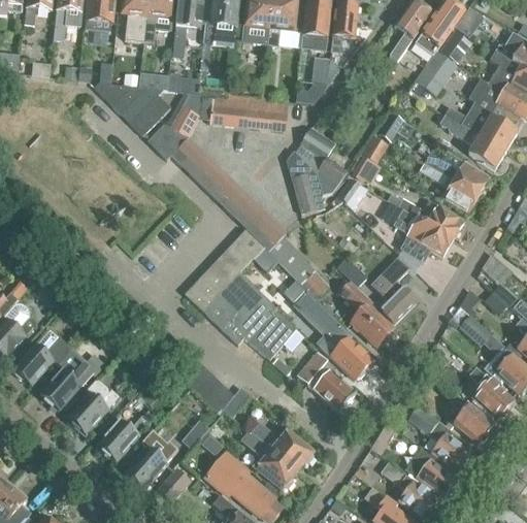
[(0,0),(0,13),(5,14),(19,17),(20,4),(20,0),(0,0)]
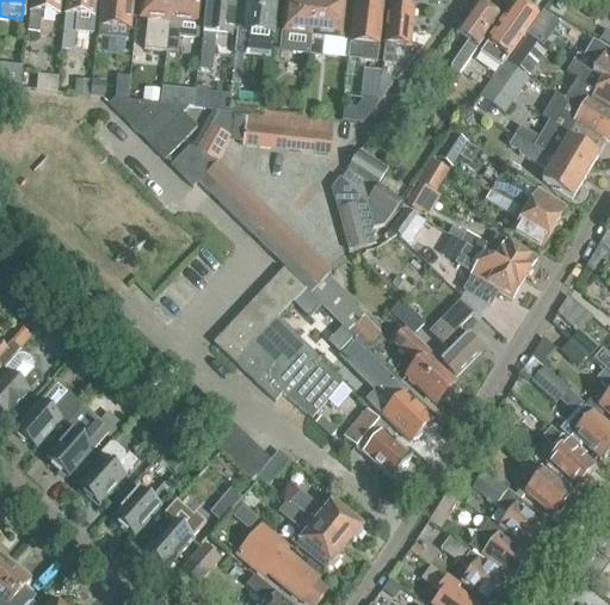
[(30,0),(28,28),(39,29),(42,8),(59,11),(60,0),(30,0)]
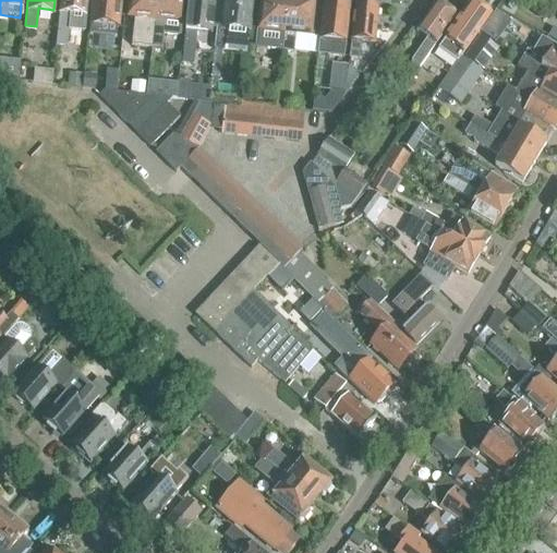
[(69,24),(84,26),(86,12),(87,0),(60,0),(56,40),(67,41),(69,24)]
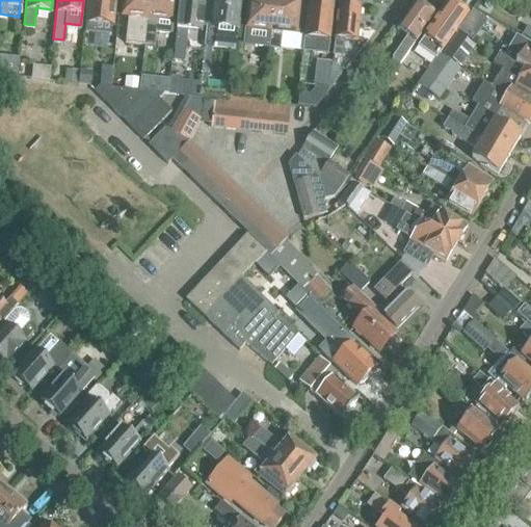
[(112,32),(113,15),(114,0),(88,0),(85,29),(112,32)]
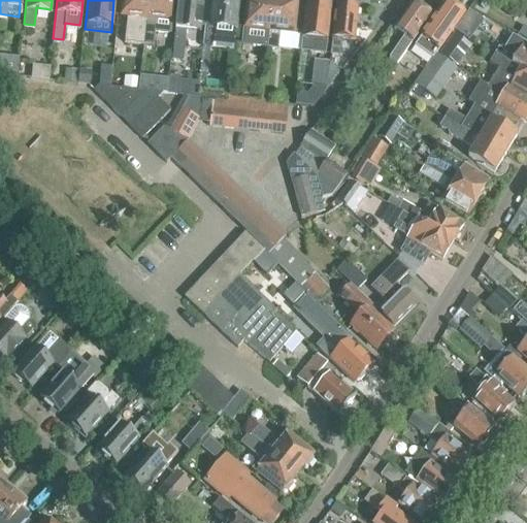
[(123,0),(122,12),(127,12),(125,38),(143,40),(146,14),(147,0),(123,0)]
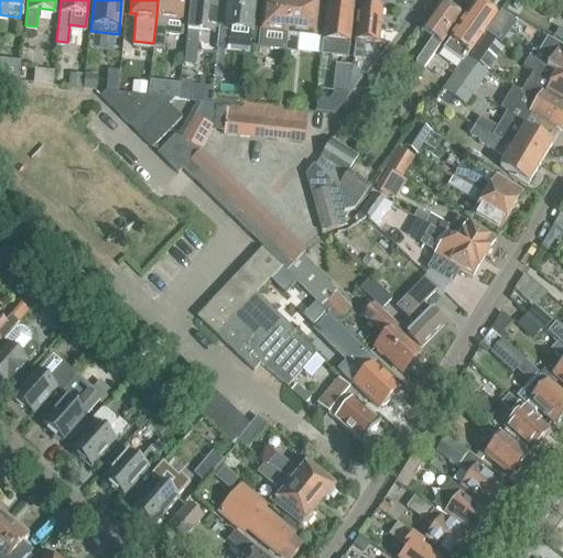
[(158,0),(157,15),(153,43),(165,44),(168,17),(183,19),(185,0),(158,0)]
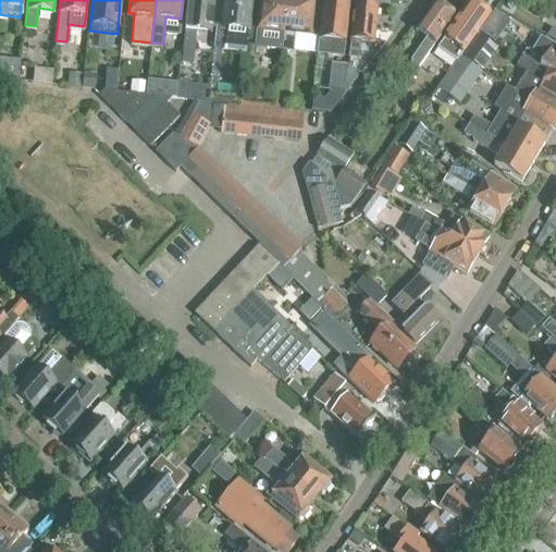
[(187,0),(181,59),(193,61),(196,29),(211,31),(214,0),(187,0)]
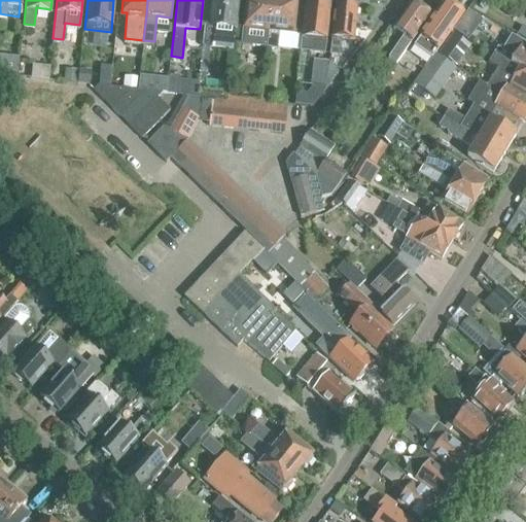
[(212,0),(212,5),(210,5),(209,18),(210,18),(209,23),(215,23),(213,41),(233,43),(235,25),(237,25),(239,0),(212,0)]
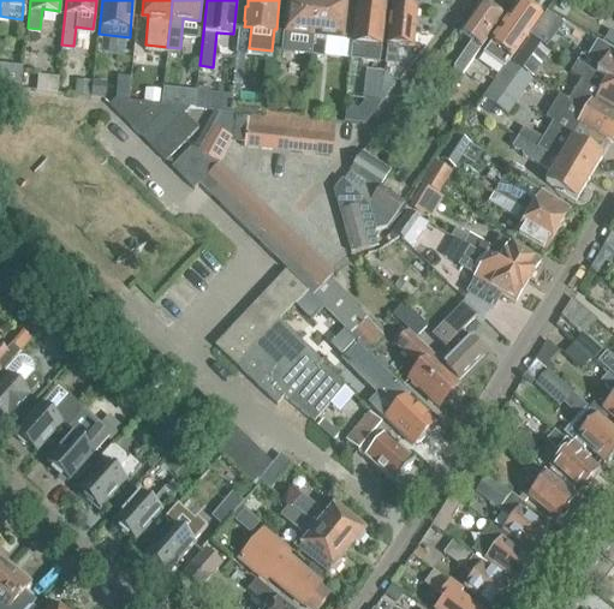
[(314,33),(319,0),(288,0),(284,45),(300,46),(299,51),(313,52),(314,33)]
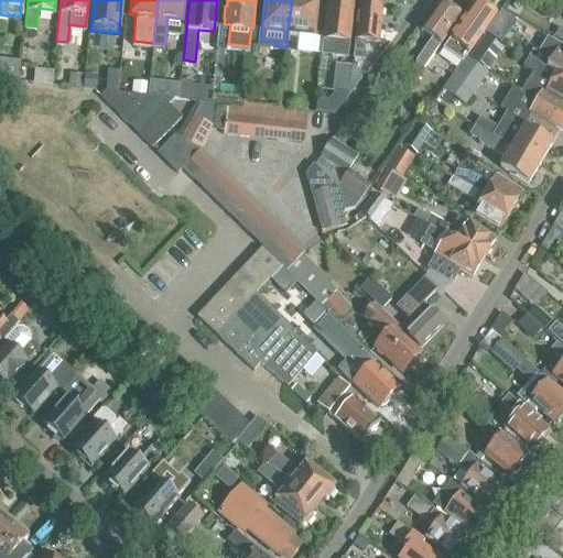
[(318,0),(292,0),(288,30),(287,47),(298,48),(300,31),(314,33),(318,0)]
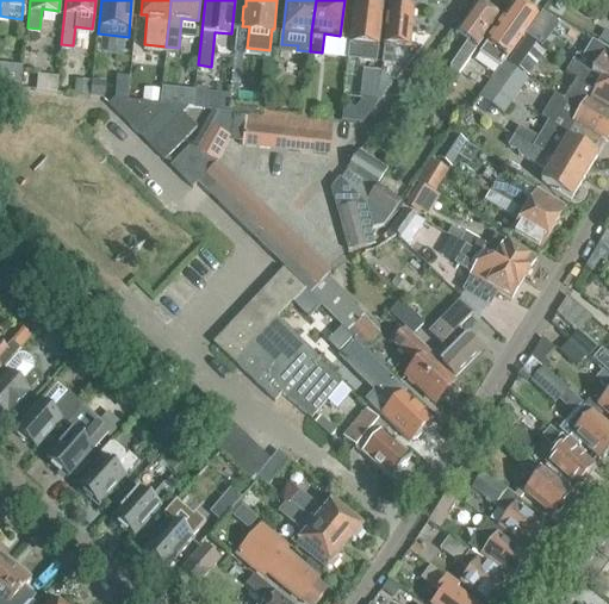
[(376,58),(381,2),(354,0),(350,38),(364,39),(362,45),(361,57),(376,58)]
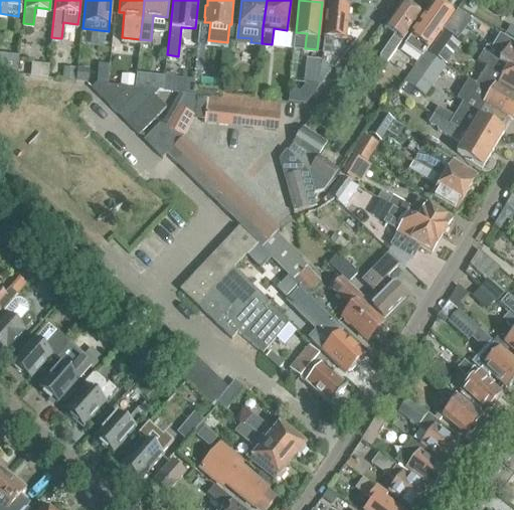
[(387,57),(402,36),(420,12),(403,0),(401,0),(384,24),(394,31),(380,52),(387,57)]
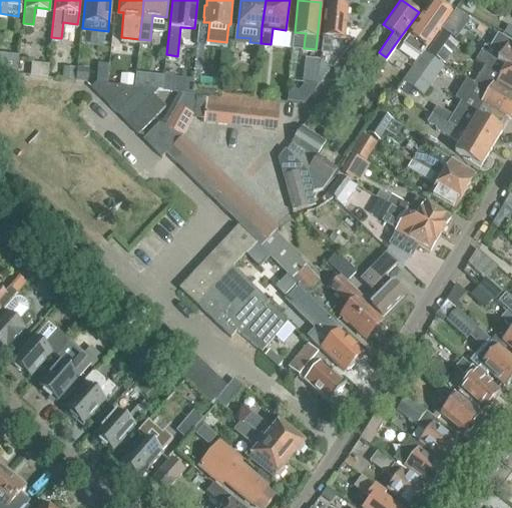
[(453,10),(438,0),(432,0),(403,41),(421,54),(426,48),(435,36),(442,26),(452,11),(453,10)]
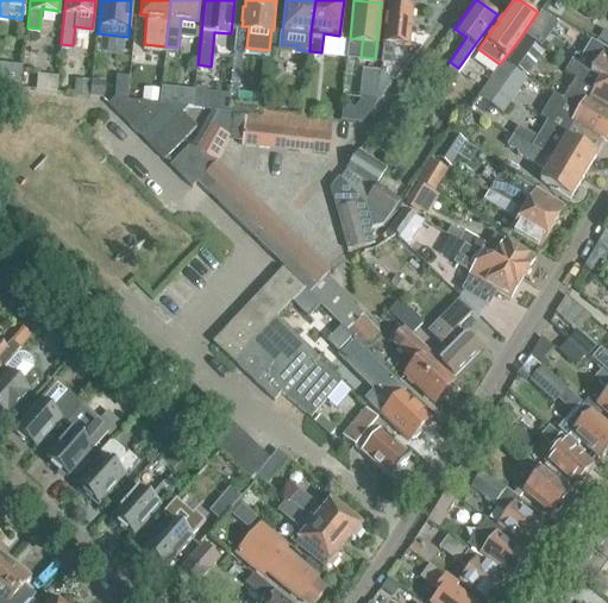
[(381,58),(394,60),(396,41),(409,42),(413,6),(388,2),(381,58)]
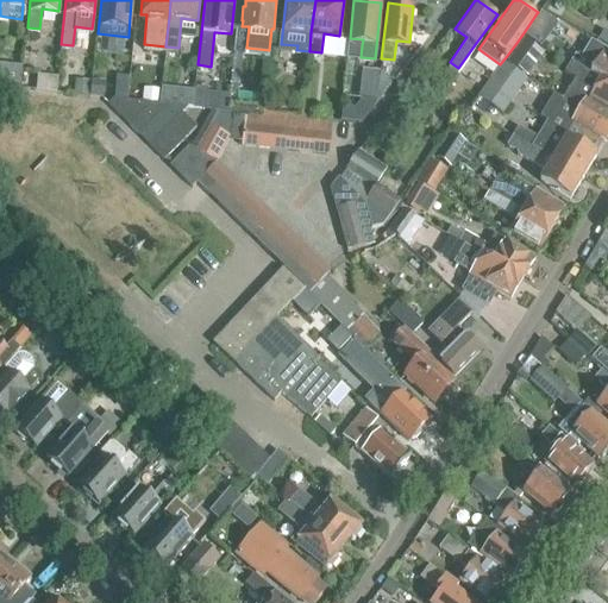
[(541,8),(525,32),(541,44),(558,20),(541,8)]
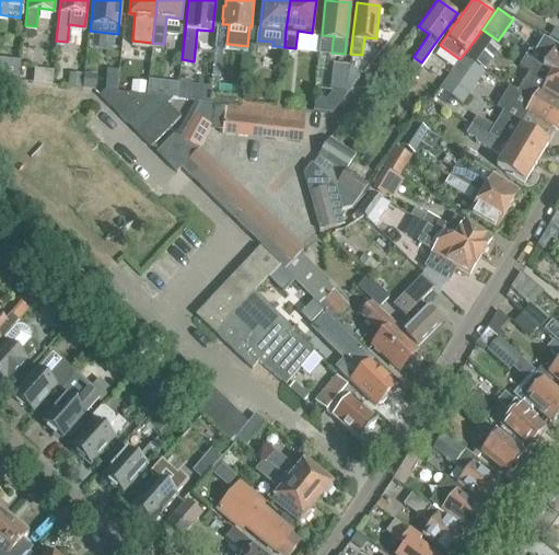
[(525,55),(534,60),(558,74),(558,42),(545,34),(535,51),(530,48),(525,55)]
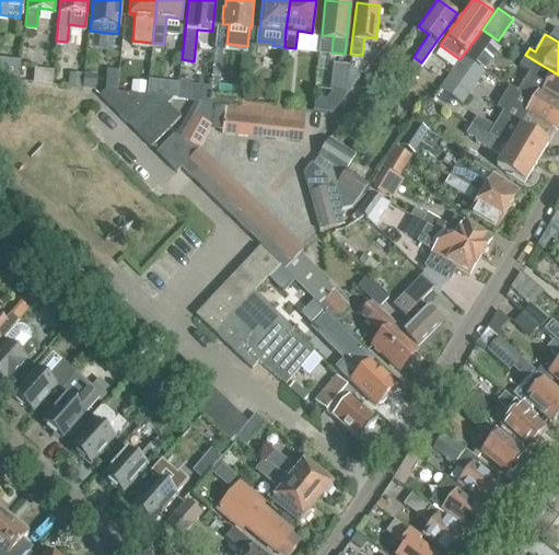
[(485,67),(465,53),(459,59),(442,84),(464,99),(485,67)]
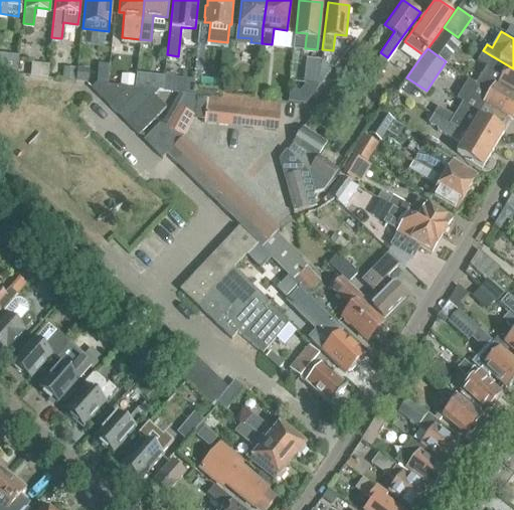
[(0,69),(17,72),(19,52),(0,50),(0,69)]
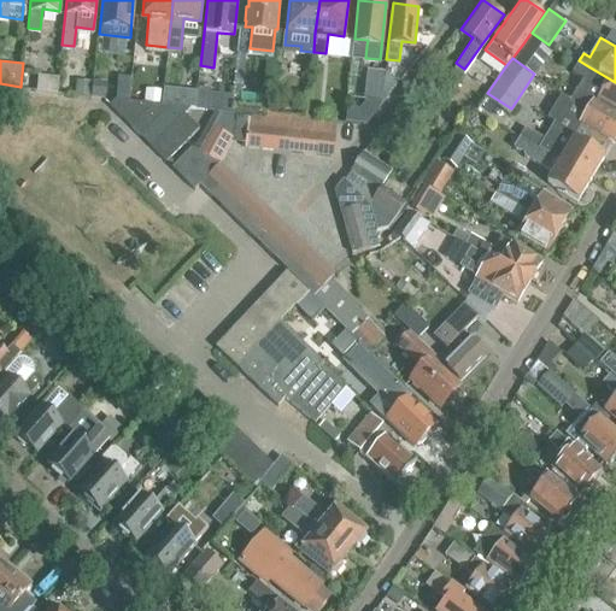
[(615,82),(588,66),(579,60),(578,62),(573,69),(584,76),(576,88),(615,111),(615,82)]
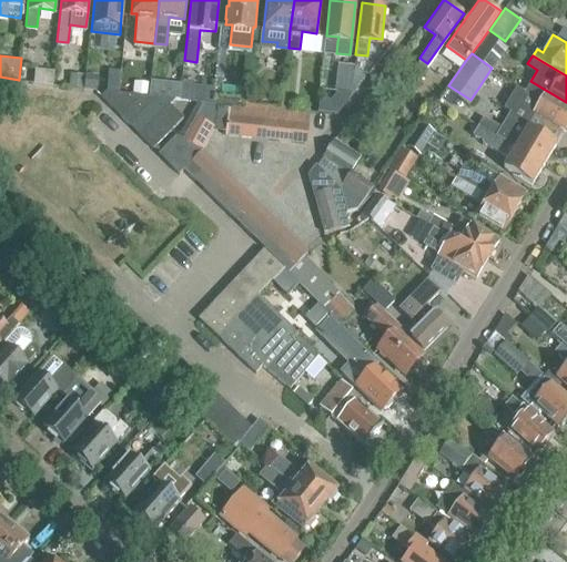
[(37,67),(36,82),(51,83),(52,68),(37,67)]
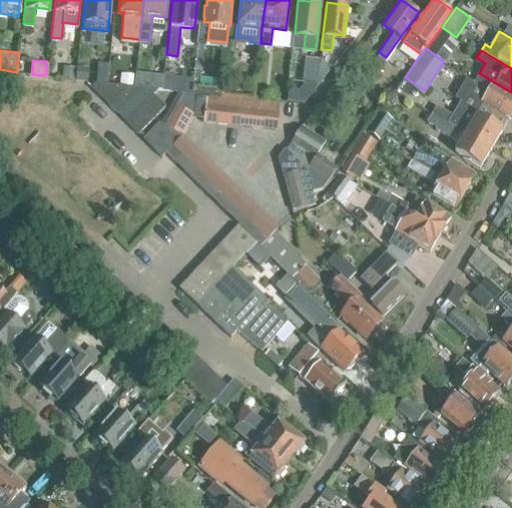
[(322,79),(332,65),(319,60),(318,76),(322,79)]
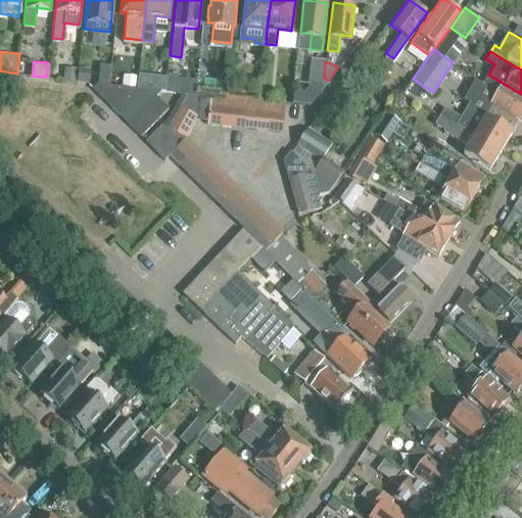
[(67,77),(78,78),(79,68),(68,66),(67,77)]
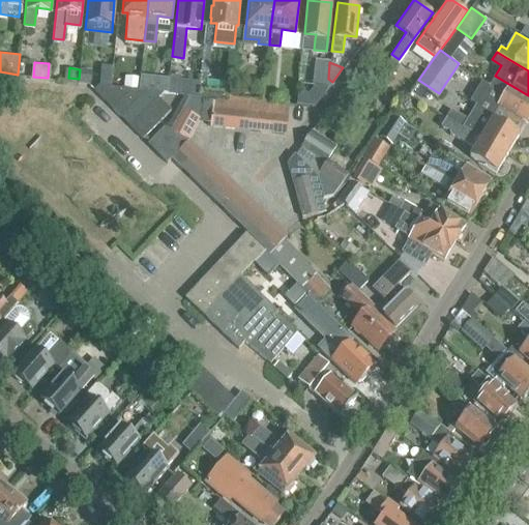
[(81,67),(79,81),(90,83),(92,68),(81,67)]
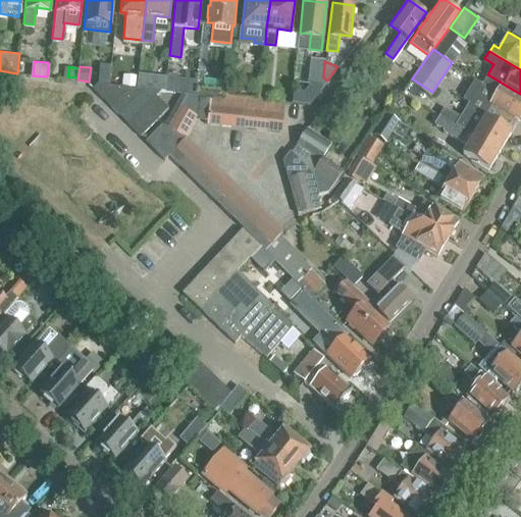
[(165,82),(164,90),(195,93),(197,79),(177,76),(178,71),(166,70),(165,76),(165,82)]
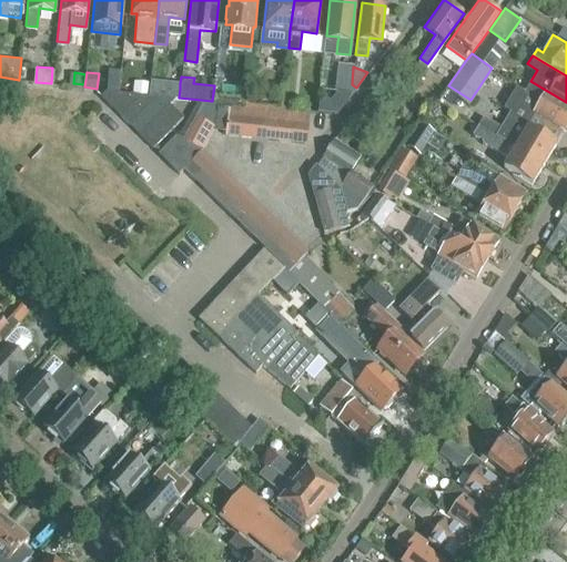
[(127,80),(119,79),(117,91),(130,92),(131,84),(127,80)]
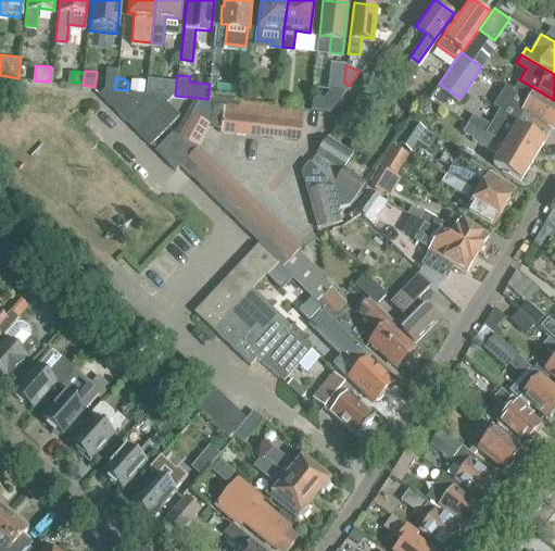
[(134,77),(131,91),(135,91),(146,92),(148,78),(134,77)]
